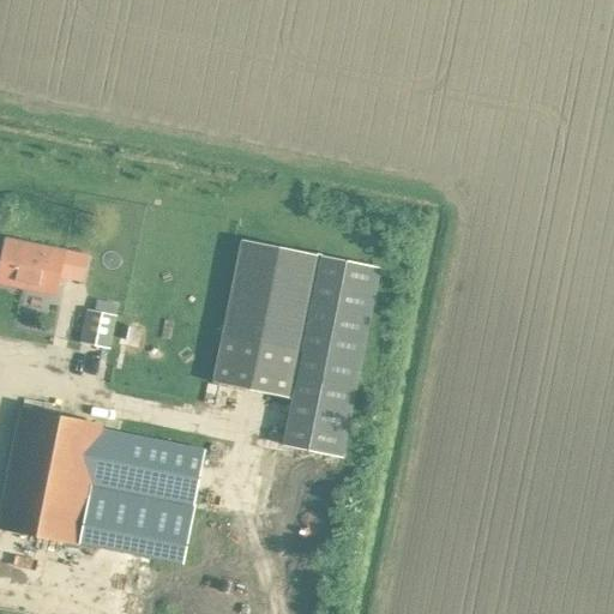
[(6,239),(0,266),(0,283),(54,295),(64,251),(6,239)]
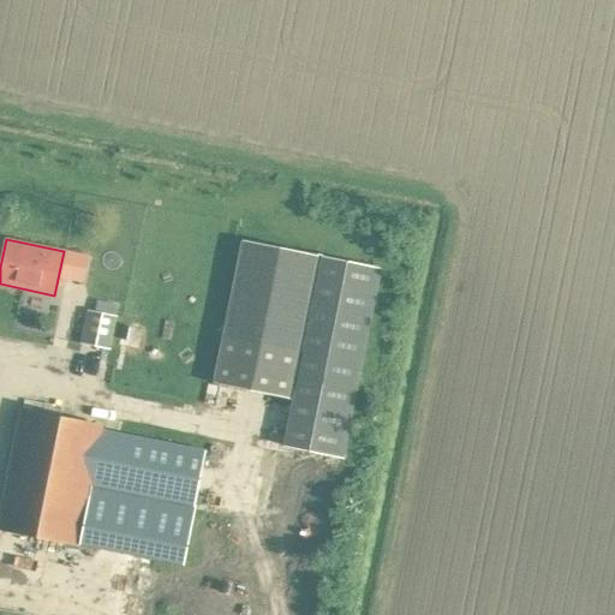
[(316,255),(244,240),(215,383),(287,398),(316,255)]
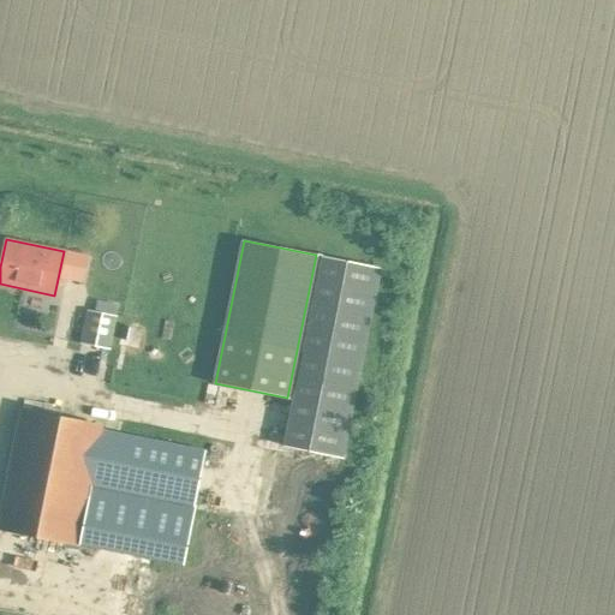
[(339,439),(371,267),(322,258),(288,441),(321,446),(322,435),(339,439)]
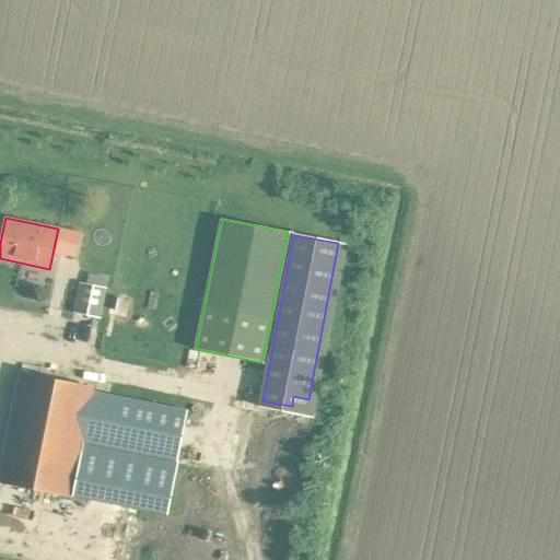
[(72,313),(98,318),(104,288),(79,282),(72,313)]
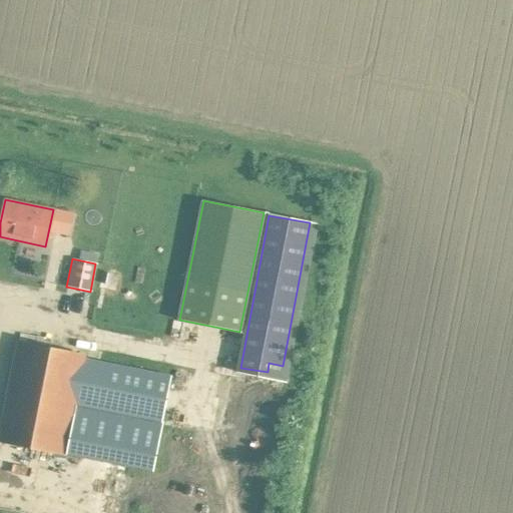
[(161,422),(170,377),(83,360),(84,356),(17,342),(0,426),(0,440),(64,454),(74,405),(161,422)]
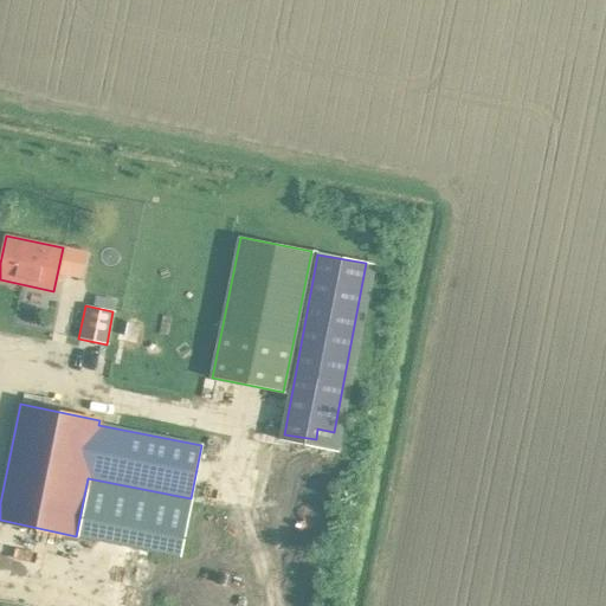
[(180,556),(192,498),(191,498),(88,478),(76,536),(180,556)]
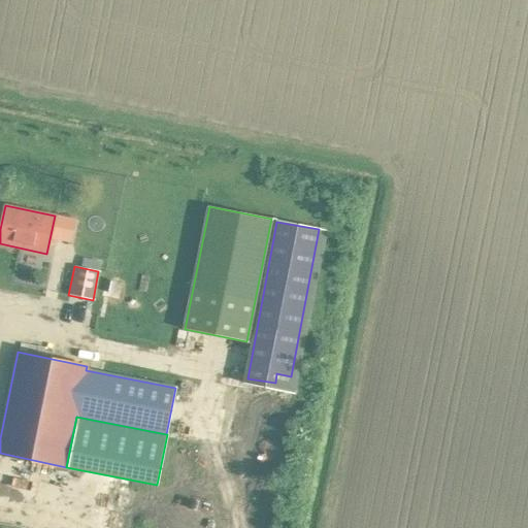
[(193,518),(189,527),(208,527),(209,526),(193,518)]
